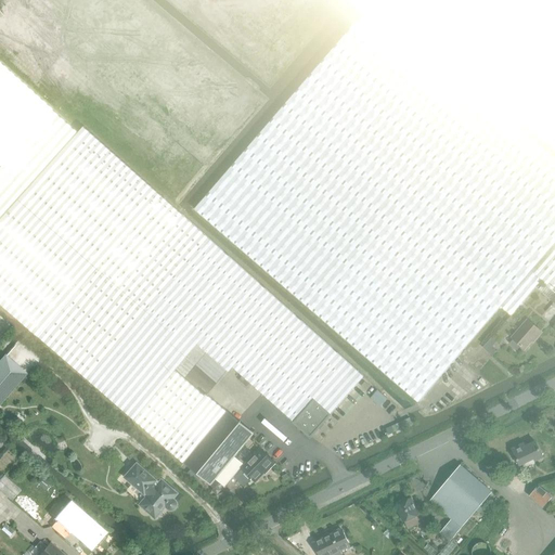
[(554,0),(388,0),(554,142),(554,0)]
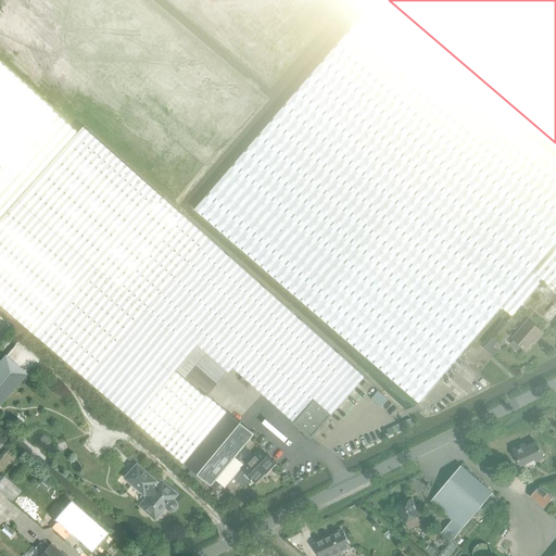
[(196,214),(382,373),(421,406),(503,307),(514,317),(543,281),(554,291),(555,288),(555,159),(370,2),(196,214)]
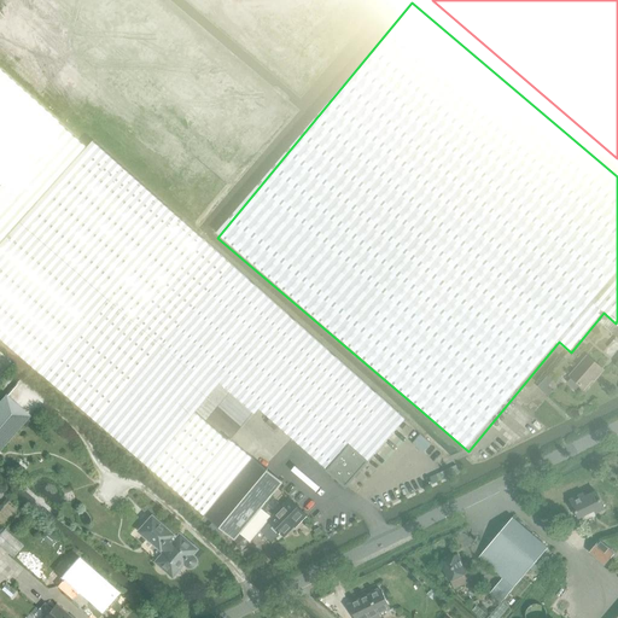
[(342,82),(359,63),(348,53),(331,74),(342,82)]
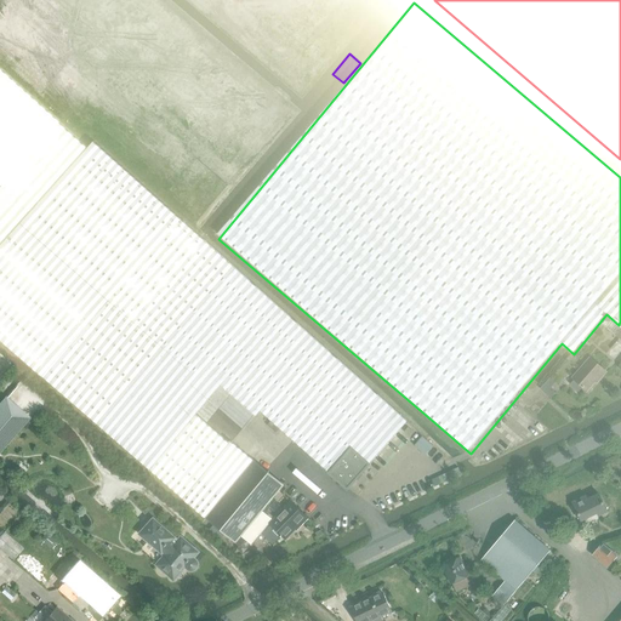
[(0,186),(0,187),(30,214),(0,246),(0,339),(183,499),(183,500),(191,506),(205,518),(254,460),(231,440),(228,443),(197,415),(222,385),(256,416),(261,411),(348,488),(408,421),(198,234),(93,142),(89,147),(87,148),(0,70),(0,186)]
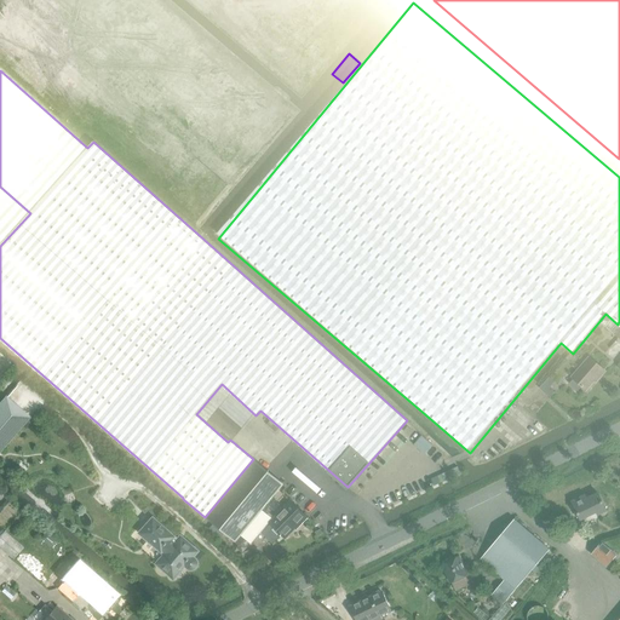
[(0,246),(30,213),(0,187),(0,246)]
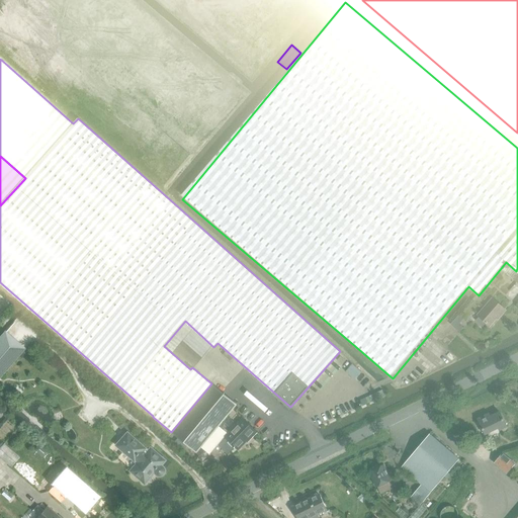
[(479,317),(476,320),(483,327),(487,323),(491,326),(505,309),(494,298),(479,316),(479,317)]
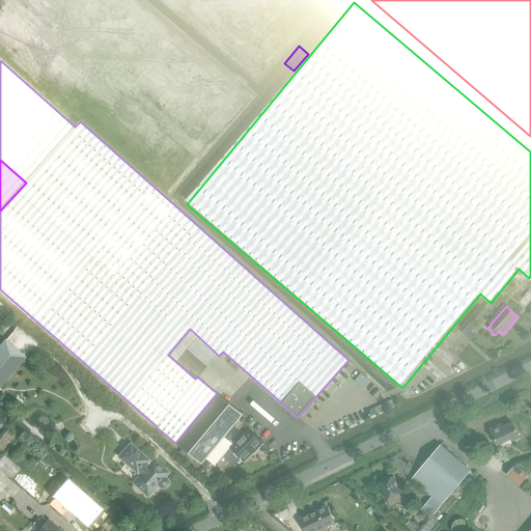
[(0,386),(26,357),(4,339),(0,343),(0,386)]
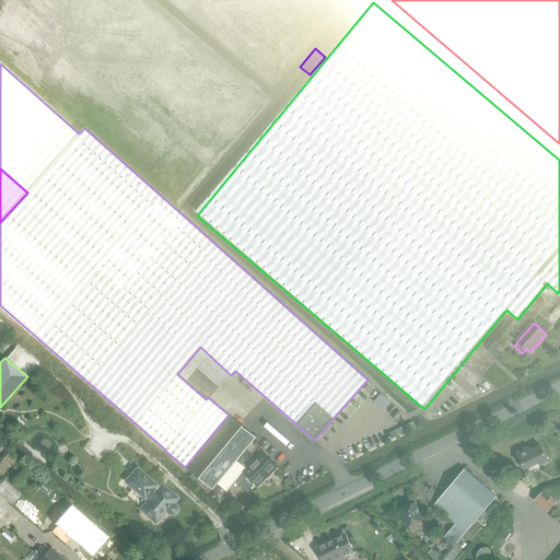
[(381,394),(374,401),(384,410),(391,403),(381,394)]
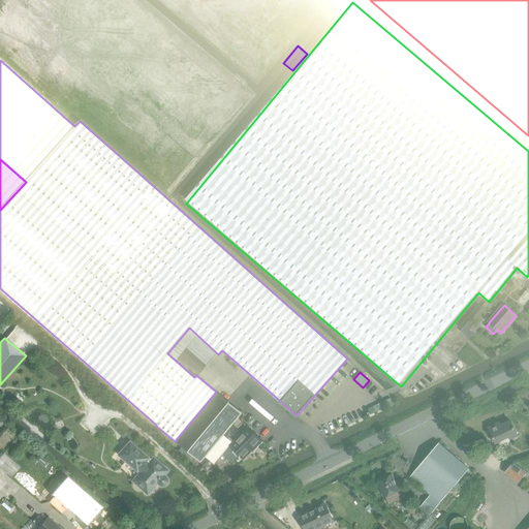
[(176,441),(201,463),(223,435),(242,413),(216,392),(176,441)]
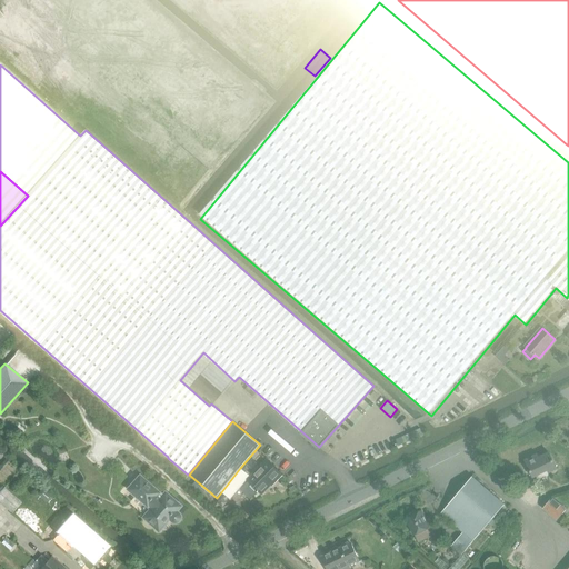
[(557,469),(549,453),(539,458),(538,455),(526,461),(529,469),(528,470),(530,476),(532,475),(533,477),(548,470),(549,472),(557,469)]
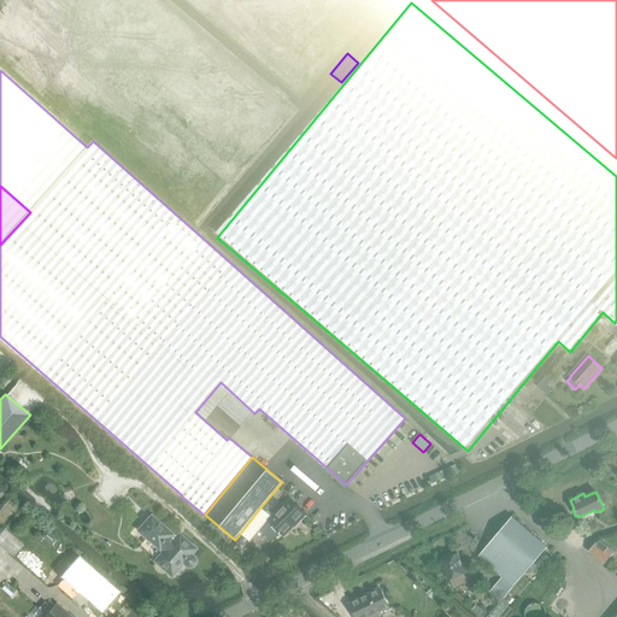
[(276,513),(269,521),(285,535),(293,527),(293,526),(305,513),(291,499),(283,506),(272,497),(264,507),(268,510),(270,507),(276,513)]
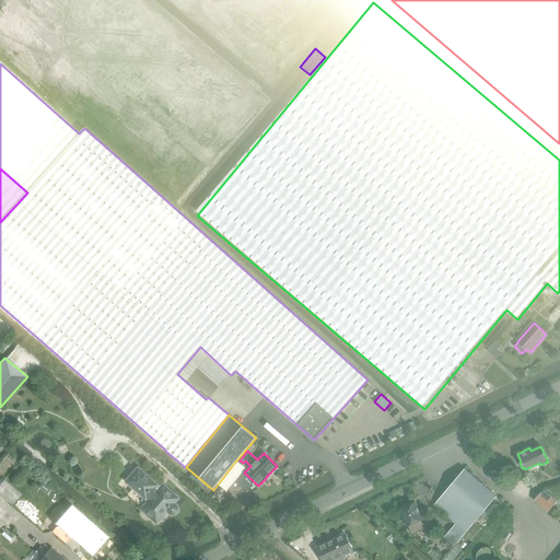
[(245,468),(236,461),(213,490),(216,492),(217,493),(219,490),(221,488),(226,491),(245,468)]
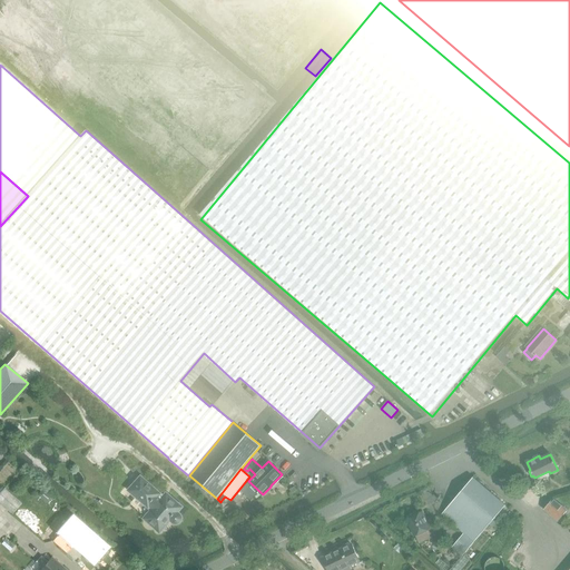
[(180,514),(177,512),(180,508),(164,492),(163,494),(140,474),(126,490),(148,510),(144,517),(159,531),(166,523),(164,522),(167,518),(173,523),(175,524),(178,524),(180,522),(182,520),(182,517),(180,514)]
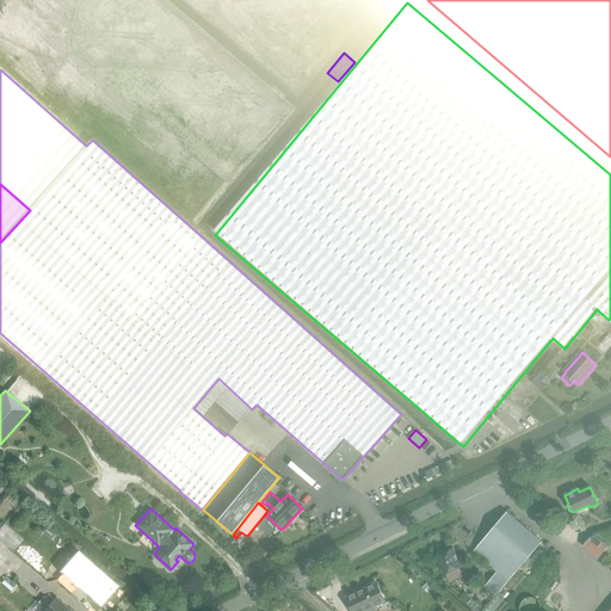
[(541,542),(506,512),(471,551),(497,573),(483,587),(494,597),(507,581),(541,542)]
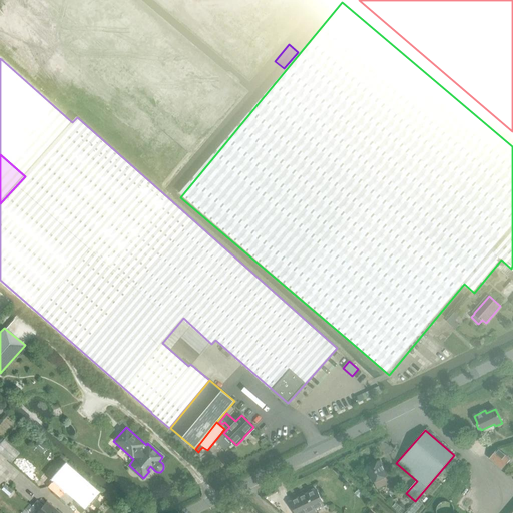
[(0,452),(11,462),(20,452),(4,438),(0,443),(0,452)]
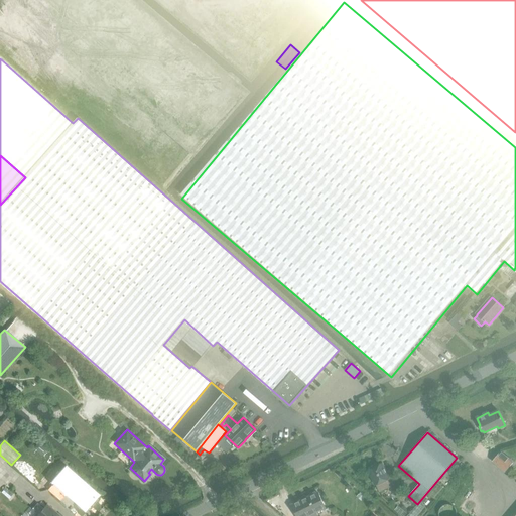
[(199,454),(197,457),(202,461),(203,460),(207,456),(202,452),(200,455),(199,454)]
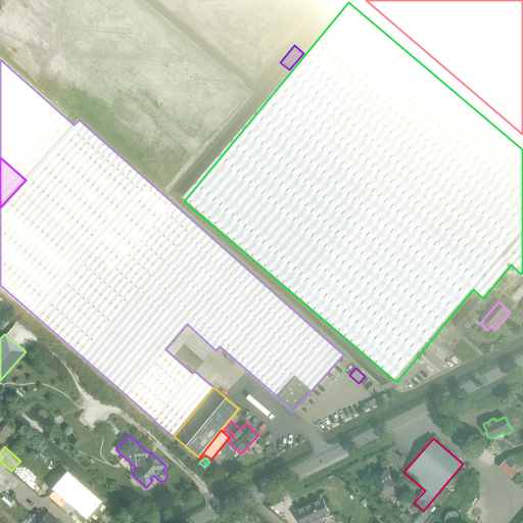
[(508,458),(507,459),(498,468),(512,479),(520,469),(508,458)]
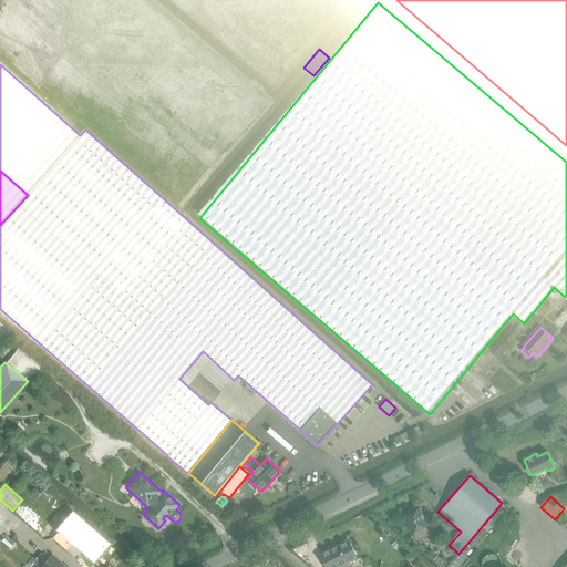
[(66,503),(61,509),(69,515),(74,509),(66,503)]
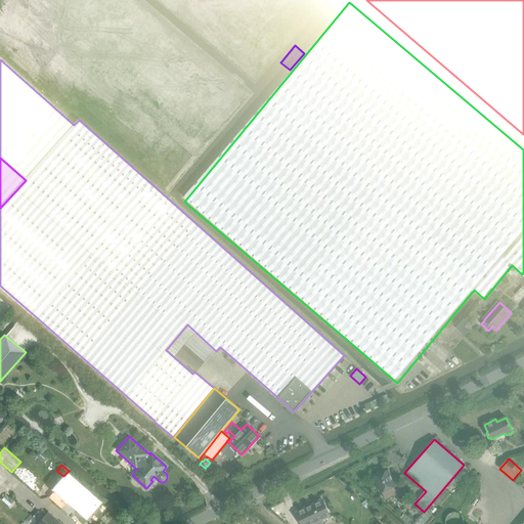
[(384,501),(402,492),(395,478),(391,480),(386,471),(380,473),(378,472),(375,474),(374,477),(373,477),(384,501)]
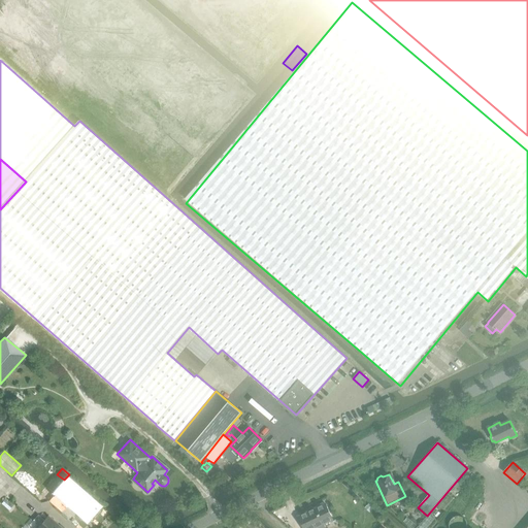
[(61,513),(68,503),(79,514),(77,515),(77,517),(77,518),(78,519),(79,520),(80,520),(83,520),(84,519),(85,518),(86,519),(97,506),(66,480),(48,501),(61,513)]
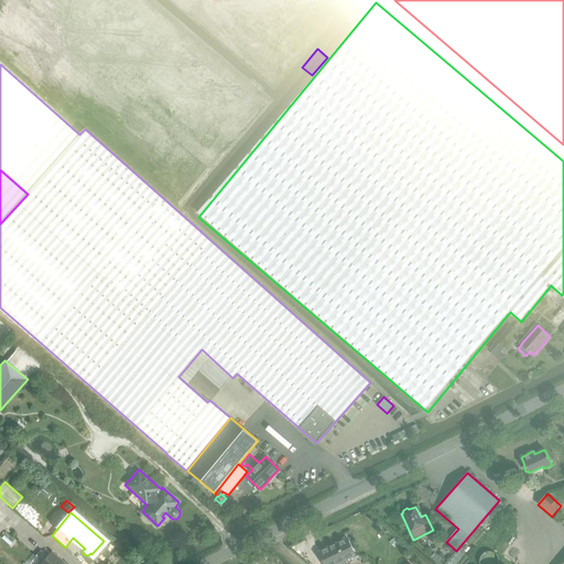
[(7,532),(1,538),(11,546),(15,541),(7,532)]
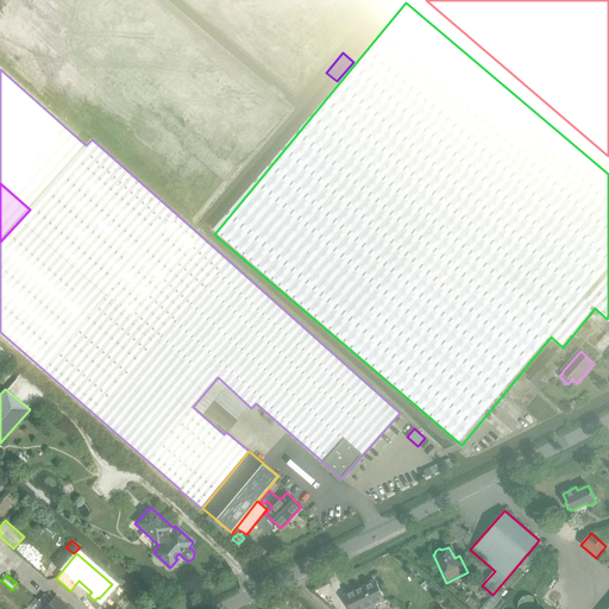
[(368,585),(346,596),(350,606),(349,606),(349,608),(375,608),(374,604),(385,598),(377,581),(375,582),(374,579),(366,583),(368,585)]
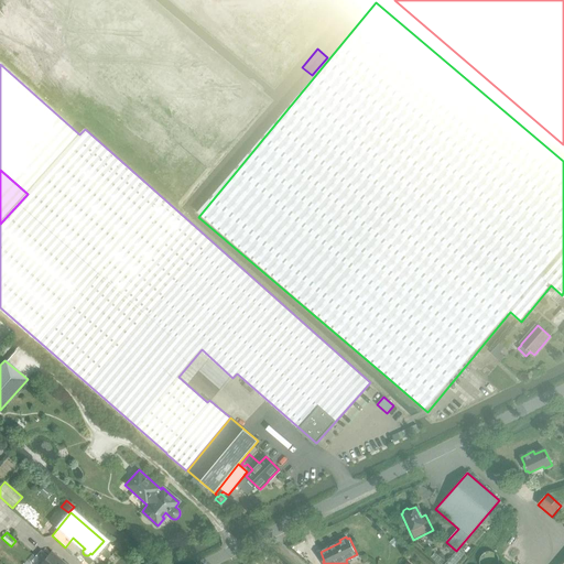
[(64,563),(62,562),(61,563),(50,553),(47,555),(41,550),(35,556),(42,562),(40,563),(64,563)]
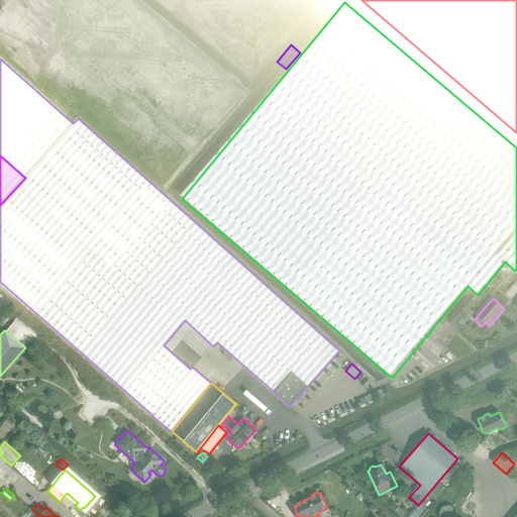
[(420,504),(408,516),(416,516),(424,508),(420,504)]
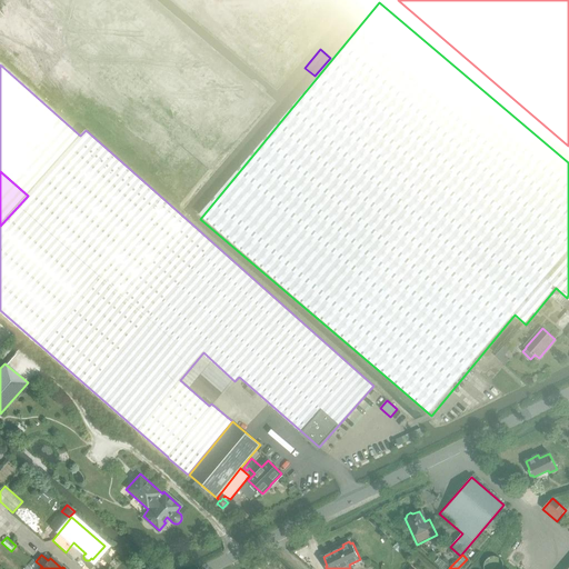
[(439,558),(435,561),(443,568),(446,568),(449,566),(439,558)]
